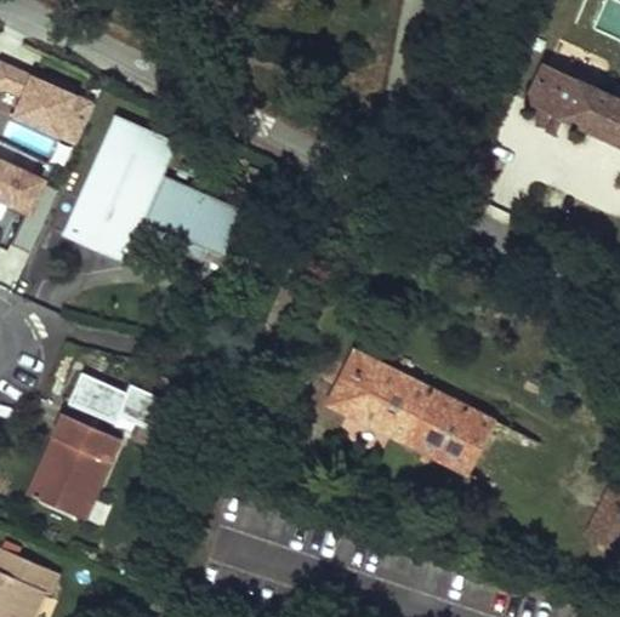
[(91,101),(0,61),(0,83),(24,95),(16,114),(74,138),(91,101)]
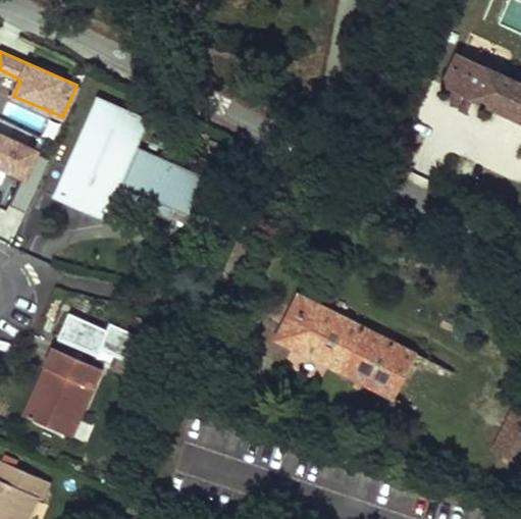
[(520,81),(459,53),(446,82),(520,116),(520,81)]
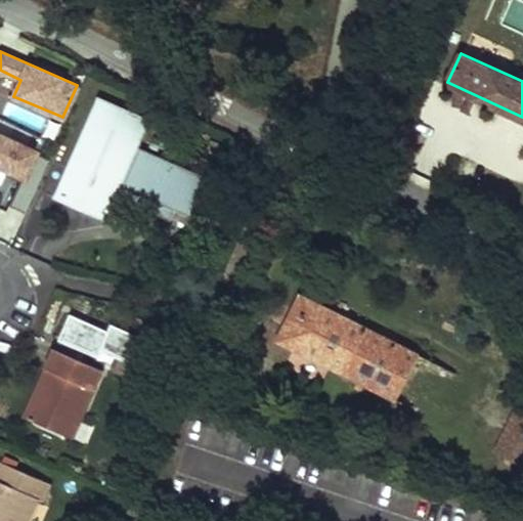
[(147,119),(96,97),(53,197),(104,219),(115,196),(120,183),(126,169),(129,170),(123,185),(173,208),(193,217),(209,180),(138,148),(132,164),(129,162),(147,119)]
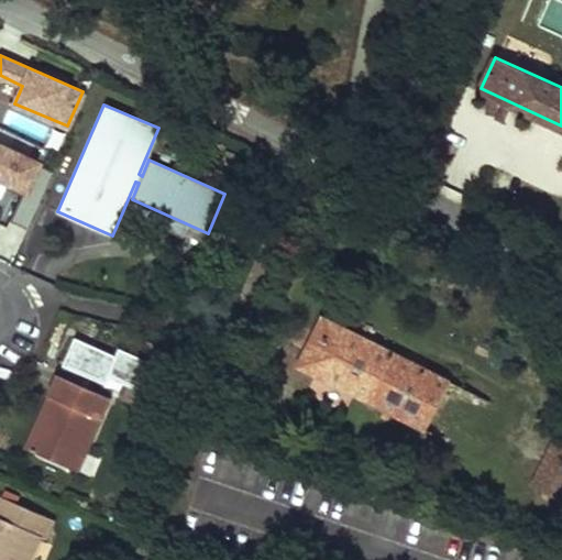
[(0,176),(21,186),(6,220),(26,229),(54,167),(0,143),(0,176)]
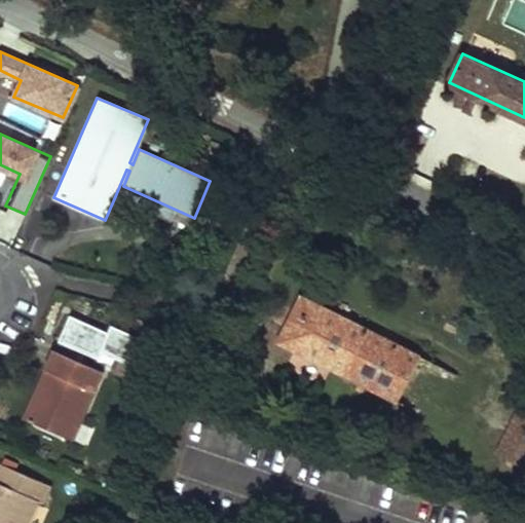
[(170,220),(174,209),(123,186),(120,184),(115,196),(170,220)]
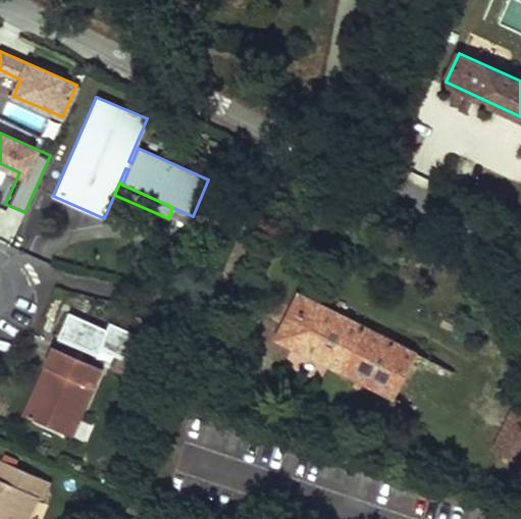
[(437,364),(297,294),(274,339),(416,410),(437,364)]
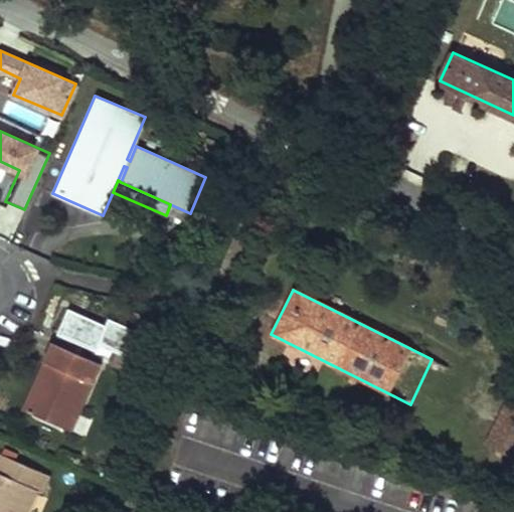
[(105,331),(67,314),(58,335),(97,352),(100,345),(134,360),(144,338),(109,322),(105,331)]
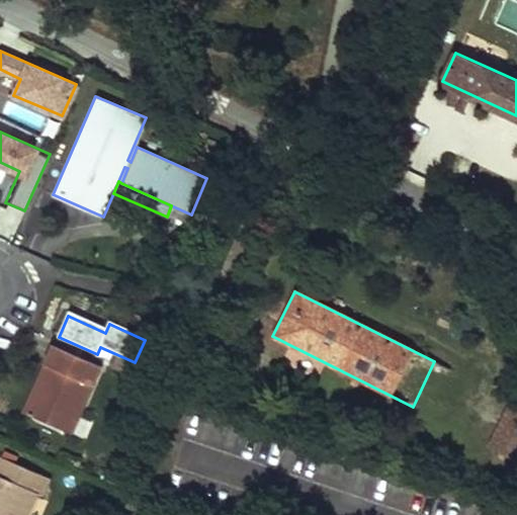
[(26,414),(59,428),(69,411),(80,415),(101,365),(81,356),(54,344),(36,382),(39,383),(26,414)]
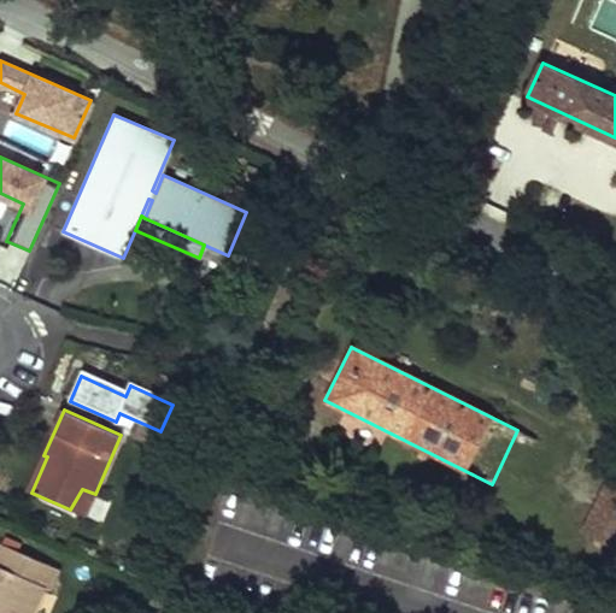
[(584,526),(615,541),(615,469),(611,466),(584,526)]
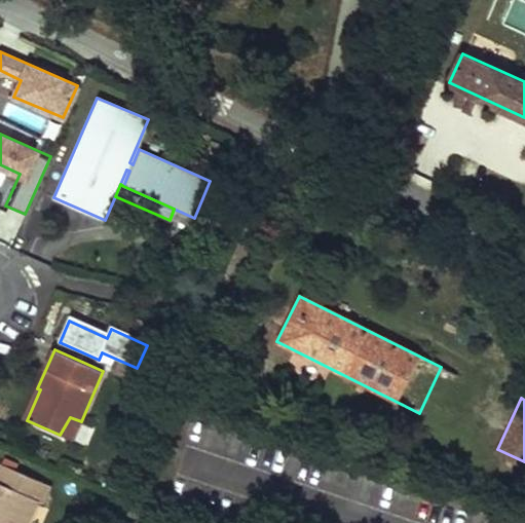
[(70,417),(60,435),(72,441),(81,421),(70,417)]
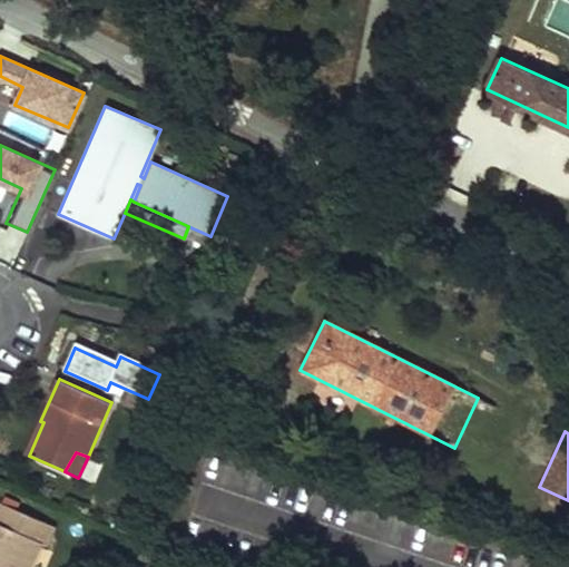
[(0,566),(25,566),(36,543),(43,546),(51,526),(0,502),(0,566)]
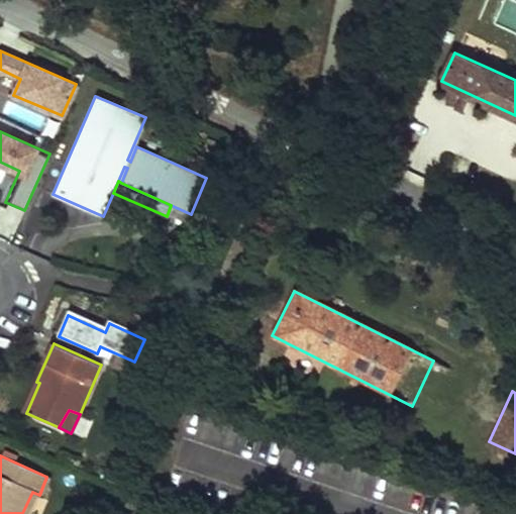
All buildings are outlined.
